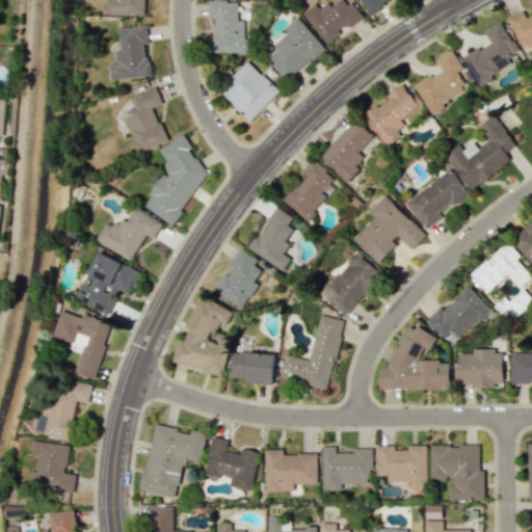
[(106,0),(106,15),(144,16),(144,0),(106,0)]
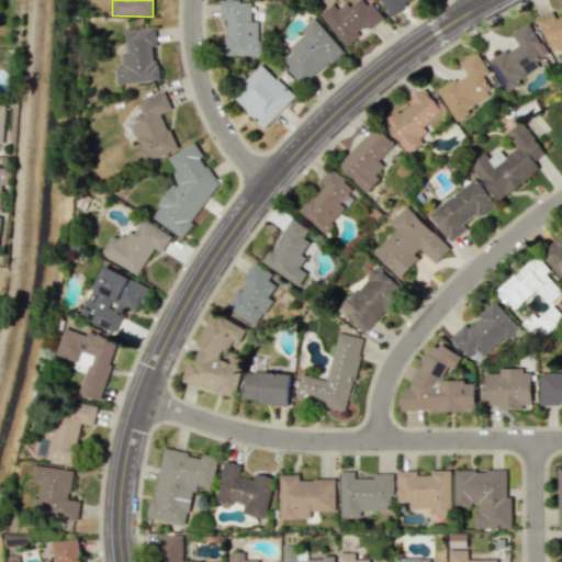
[(319,14),(345,45),(368,26),(370,30),(382,19),(366,0),(357,0),(350,7),(346,1),(337,9),(333,3),(319,14)]
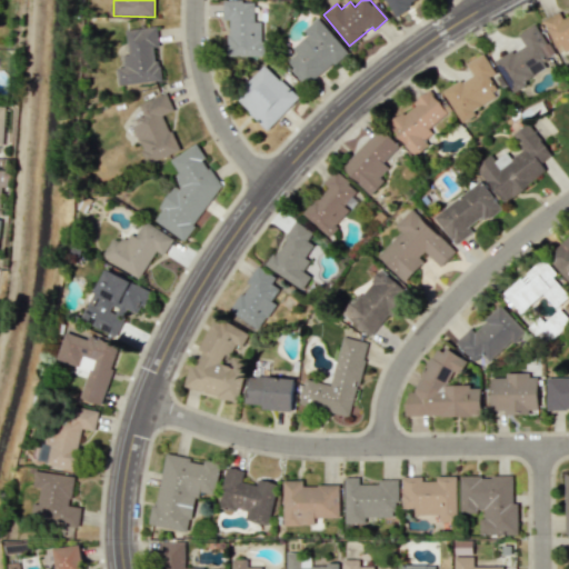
[(385,0),(395,18),(420,3),(418,0),(385,0)]
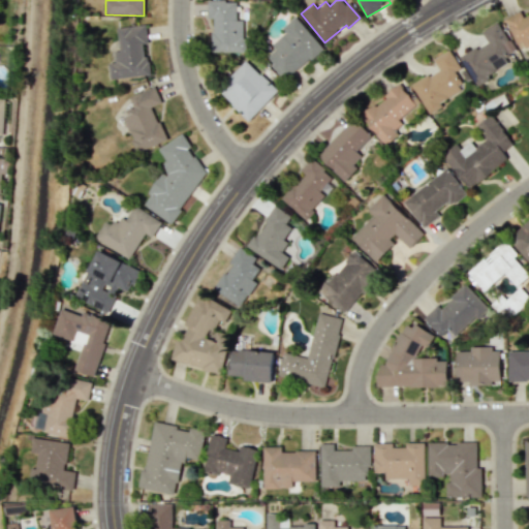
[(245,52),(245,21),(237,21),(237,1),(207,1),(208,18),(212,18),(212,53),(245,52)]
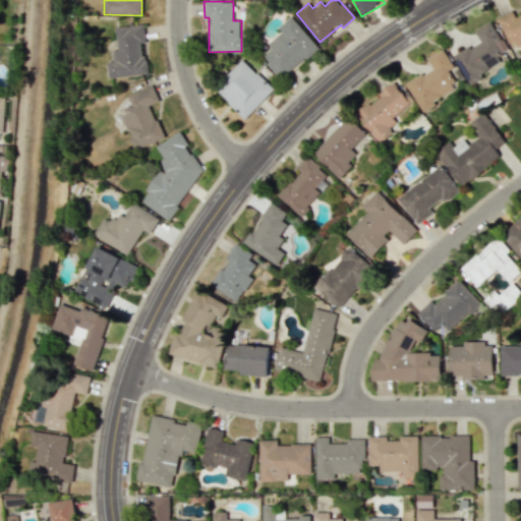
[(497,17),(511,50),(520,45),(520,14),(515,17),(513,11),(497,17)]
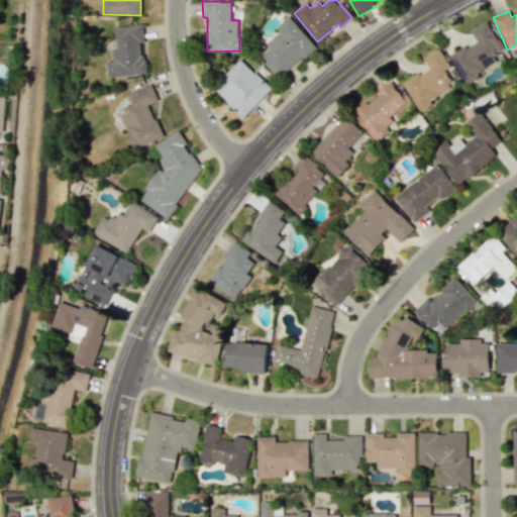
[(280,79),(315,45),(288,16),(275,28),(278,32),(266,43),(270,48),(260,57),(280,79)]
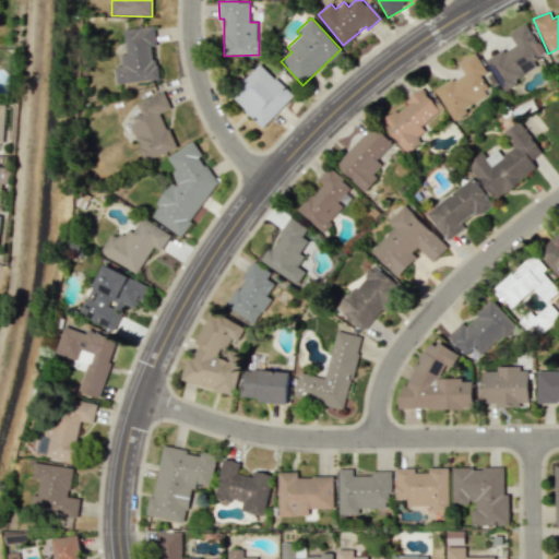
[(486,59),(500,87),(538,69),(533,58),(543,54),(527,23),(509,33),(514,45),(486,59)]
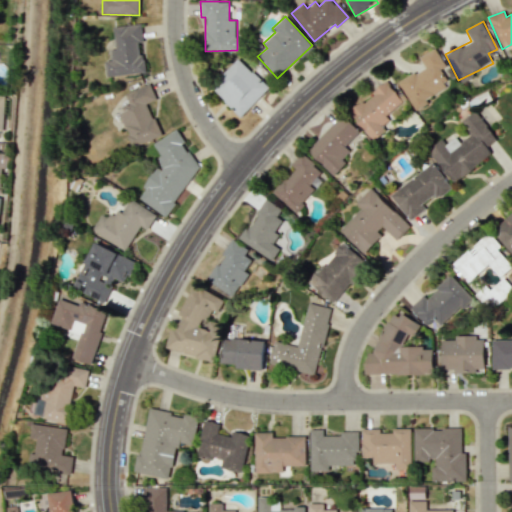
[(113,27),(116,49),(110,50),(112,60),(105,61),(107,77),(146,72),(144,56),(139,57),(137,43),(143,43),(141,23),(113,27)]
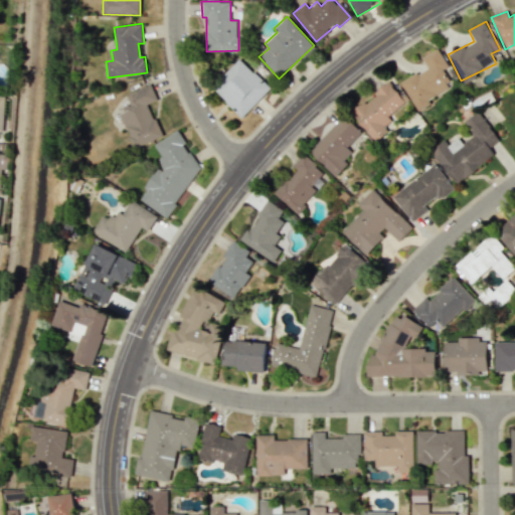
[(448,66),(438,48),(421,57),(426,67),(400,81),(415,109),(453,89),(443,69),(448,66)]
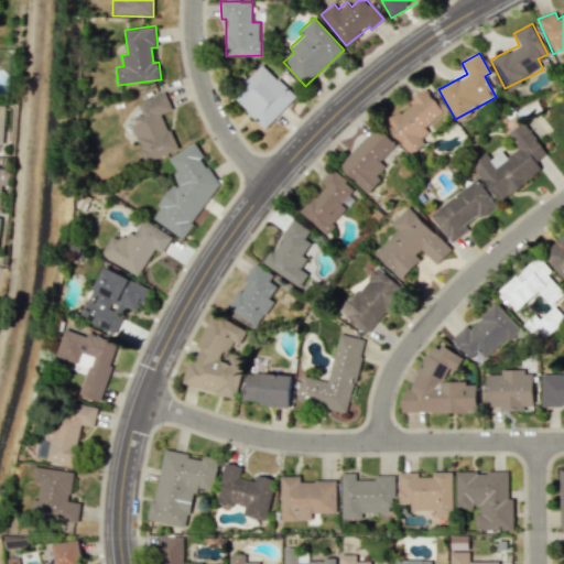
[(231,97),(266,129),(296,96),(262,64),(231,97)]
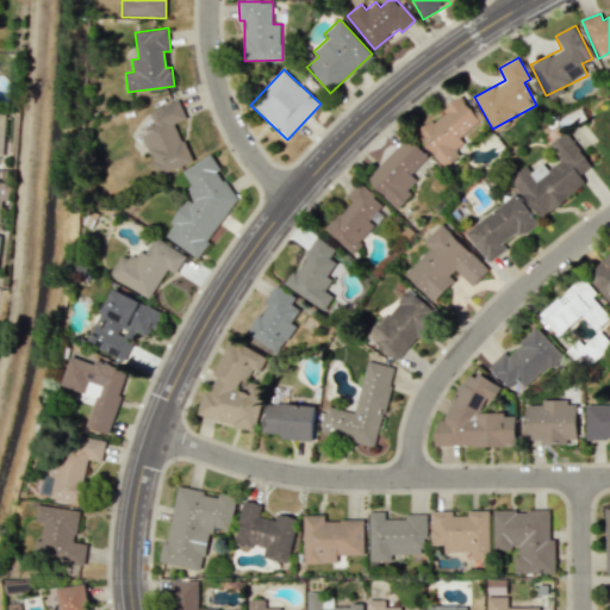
[(444,168),(454,159),(448,151),(483,123),(461,97),(416,134),(444,168)]
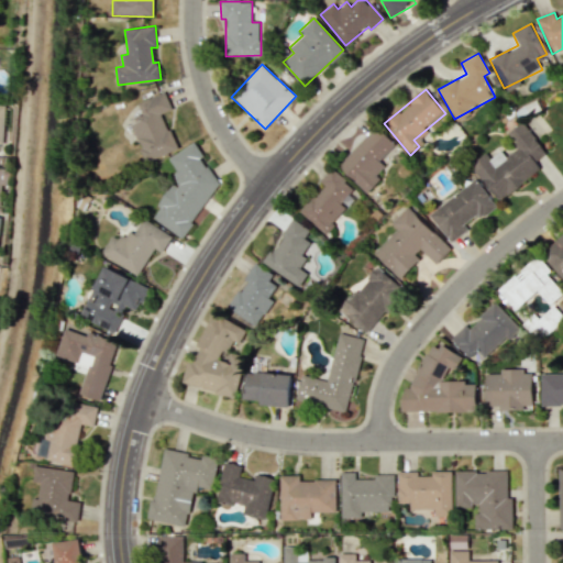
[(177,150),(162,113),(172,109),(164,91),(138,102),(143,116),(130,121),(146,162),(177,150)]
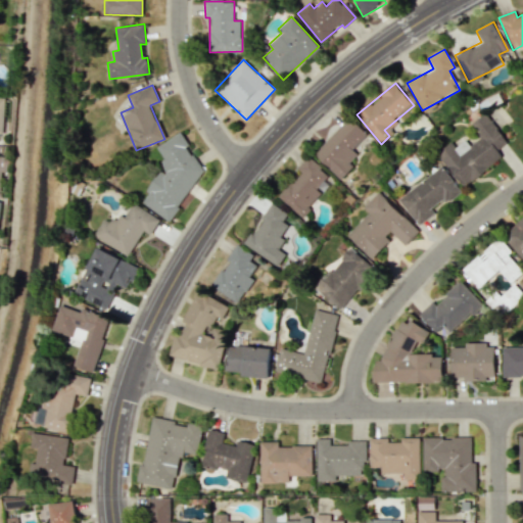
[(508,142),(485,112),(470,124),(480,138),(469,146),(465,140),(455,147),(452,143),(437,153),(463,187),(503,157),(497,150),(508,142)]
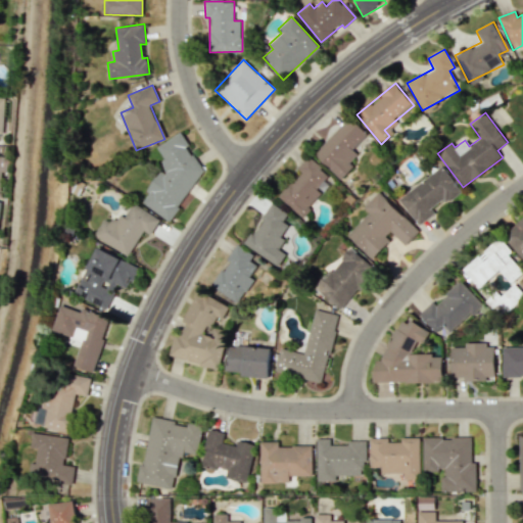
[(353,165),(349,162),(358,153),(352,149),(367,134),(348,116),(314,154),(341,179),(353,165)]
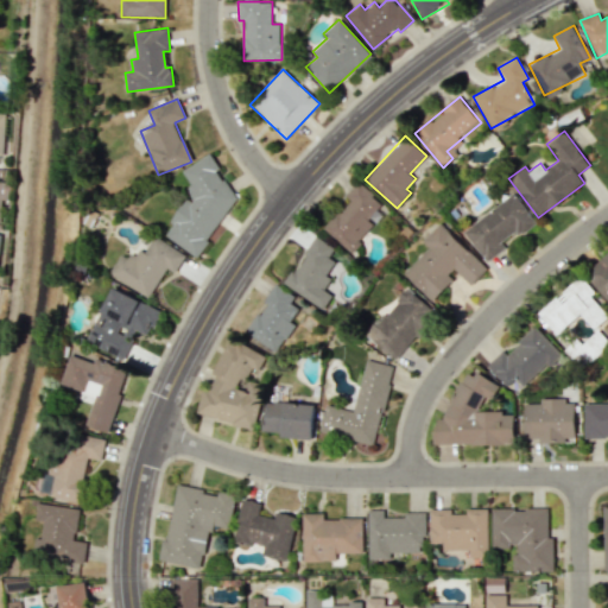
[(182,170),(190,184),(187,190),(191,200),(181,206),(170,222),(172,226),(165,235),(196,257),(236,198),(209,153),(182,170)]
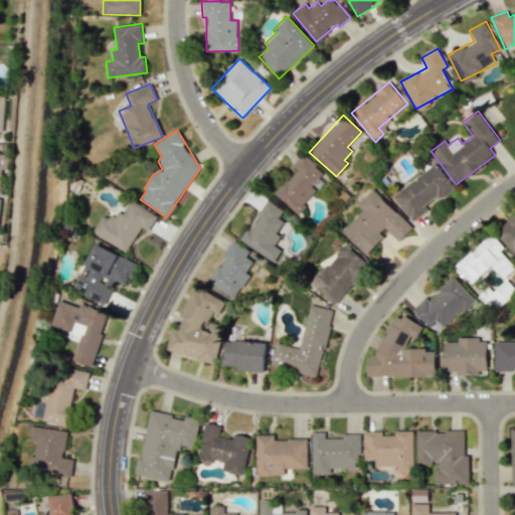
[(293,166),(296,169),(275,194),(297,213),(317,190),(312,186),(324,172),(303,154),(293,166)]
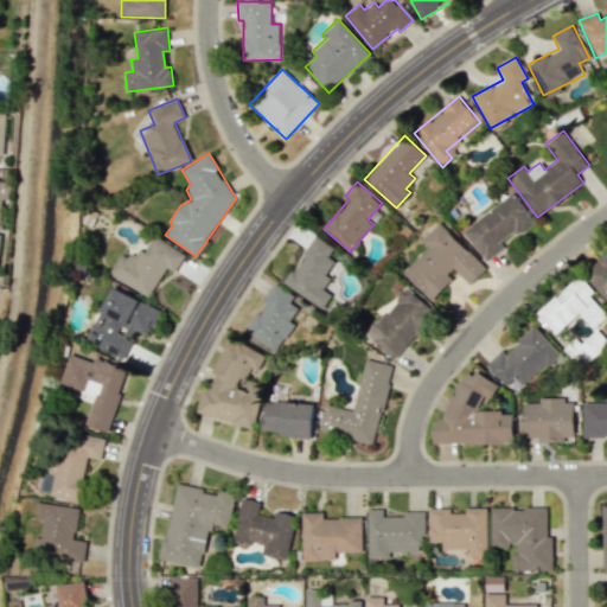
[(462,230),(486,261),(505,247),(504,244),(534,222),(512,193),(462,230)]
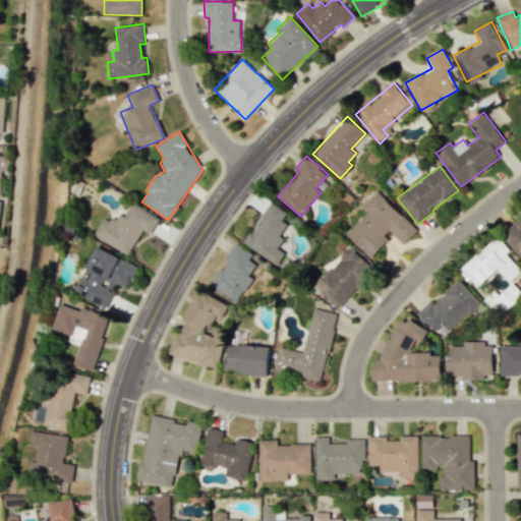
[(346,233),(370,257),(392,236),(402,245),(417,230),(378,190),(361,207),(367,213),(346,233)]
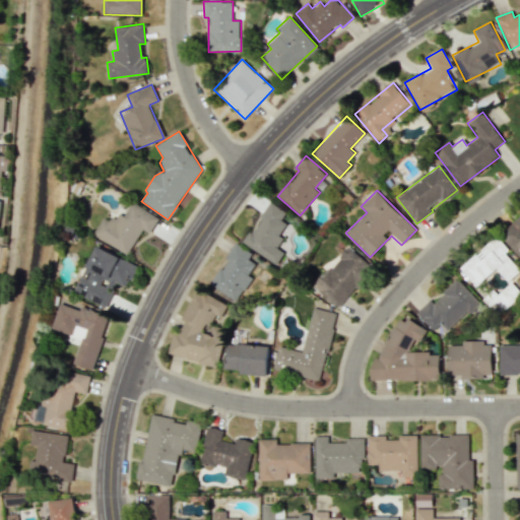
[(128,254),(143,229),(150,234),(159,217),(133,202),(125,216),(118,212),(112,221),(105,217),(94,234),(128,254)]
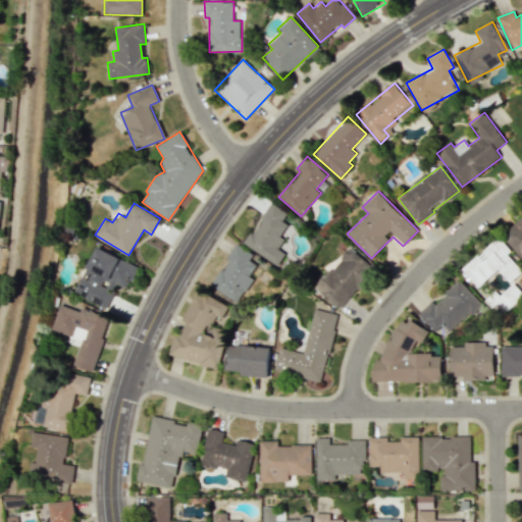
[(245,244),(277,265),(284,253),(278,249),(284,239),(280,236),(288,224),(281,221),(286,214),(270,204),(245,244)]
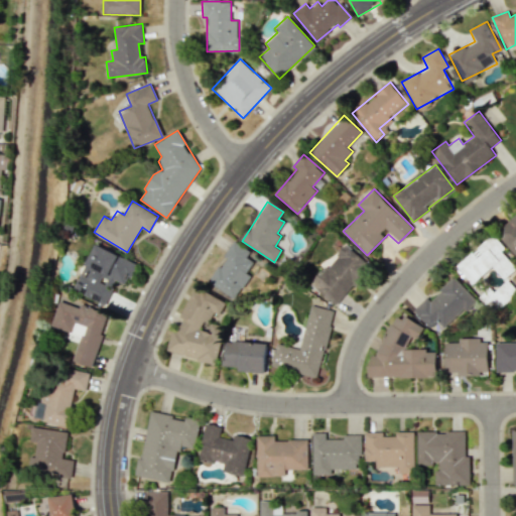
[(515,216),(496,230),(515,257),(515,216)]
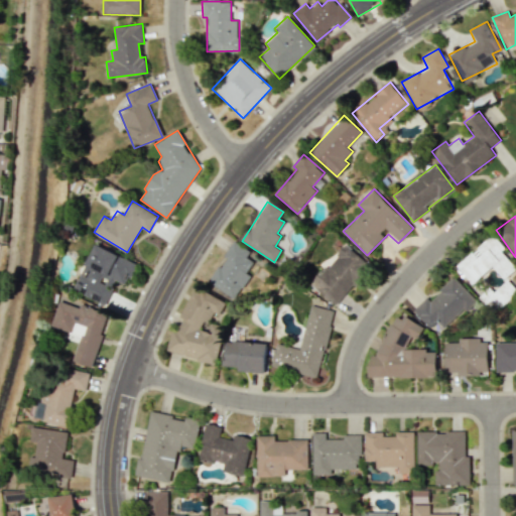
[(493,266),(504,279),(515,269),(515,267),(502,251),(505,248),(493,234),(457,265),(473,284),(493,266)]
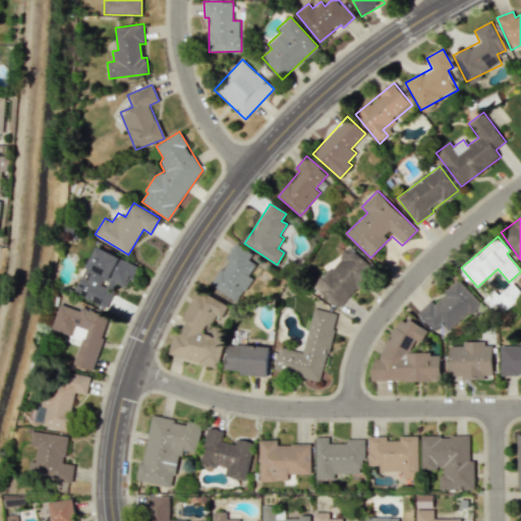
[(211,285),(236,301),(252,277),(248,275),(258,261),(234,244),(225,258),(227,259),(211,285)]
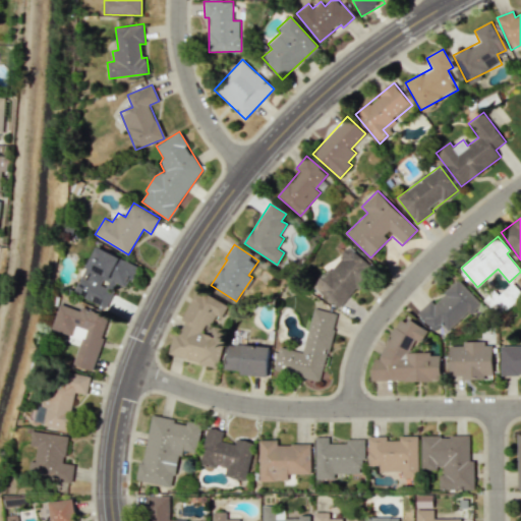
[(107,307),(117,283),(127,288),(137,265),(96,246),(75,294),(107,307)]
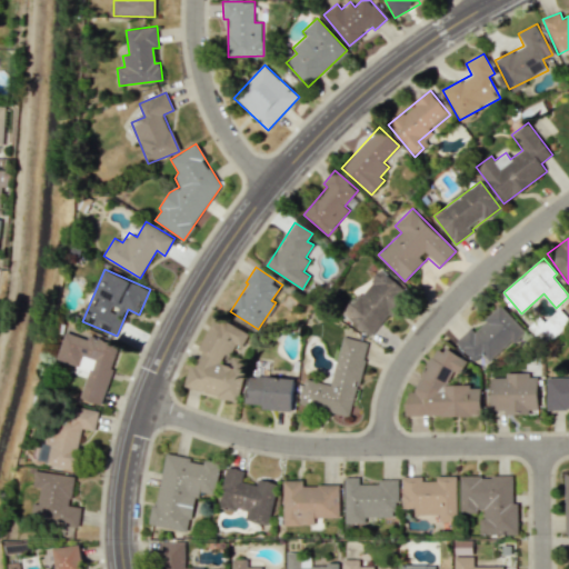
[(371,338),(409,291),(380,269),(343,315),(371,338)]
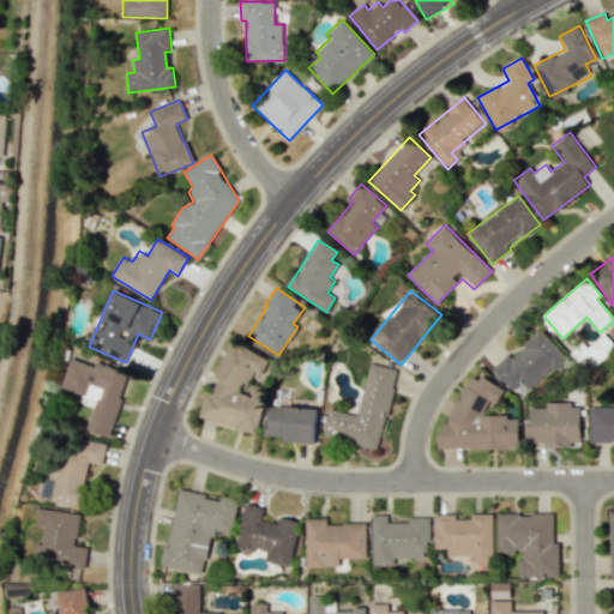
[(567,357),(541,329),(511,356),(509,354),(492,369),(512,391),(522,381),(530,391),(567,357)]
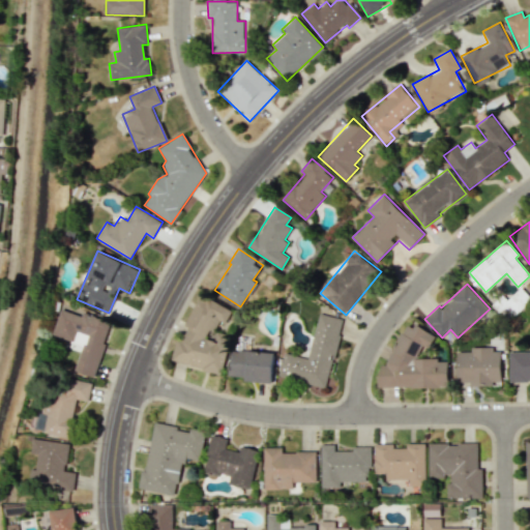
[(507,300),(503,295),(492,305),(507,322),(529,301),(529,296),(522,288),(507,300)]
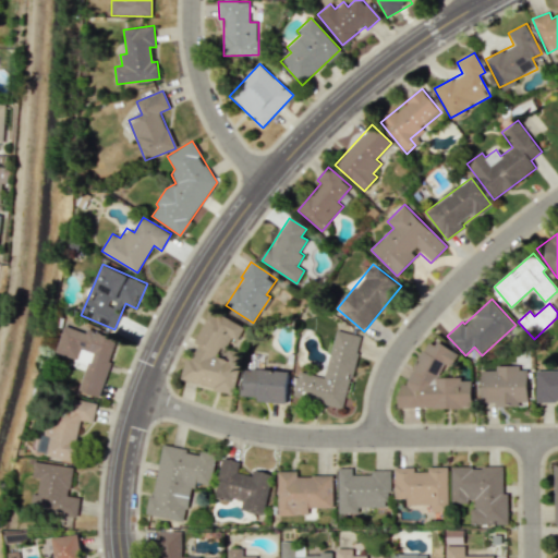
[(180,379),(208,386),(220,391),(231,393),(234,386),(240,364),(235,363),(221,356),(231,338),(238,339),(244,326),(215,312),(211,311),(195,343),(192,360),(185,359),(180,379)]
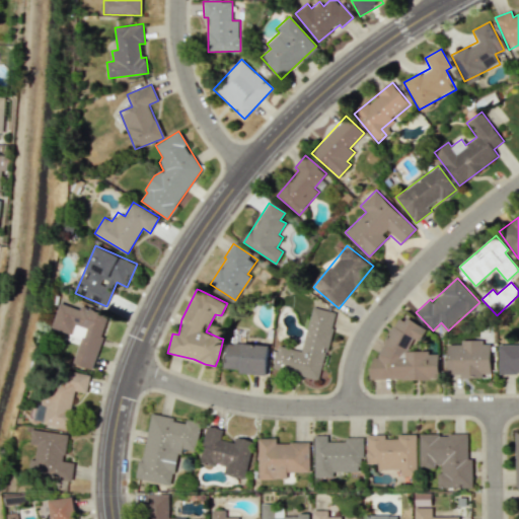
[(92,369),(108,317),(60,301),(52,328),(80,338),(73,363),(92,369)]
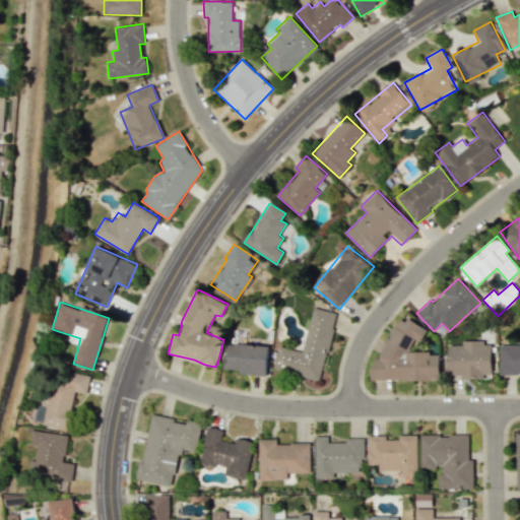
[(335,313),(312,308),(303,351),(278,346),(273,370),(321,380),(335,313)]
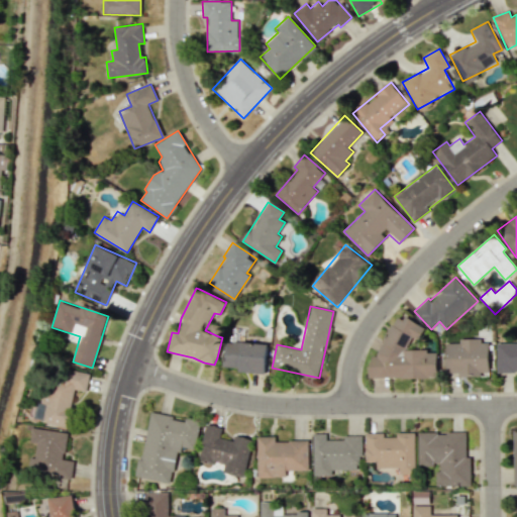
[(437,378),(437,352),(429,352),(424,349),(404,349),(411,338),(419,338),(425,327),(402,314),(397,314),(382,343),(382,344),(375,355),(369,355),(369,378),(437,378)]
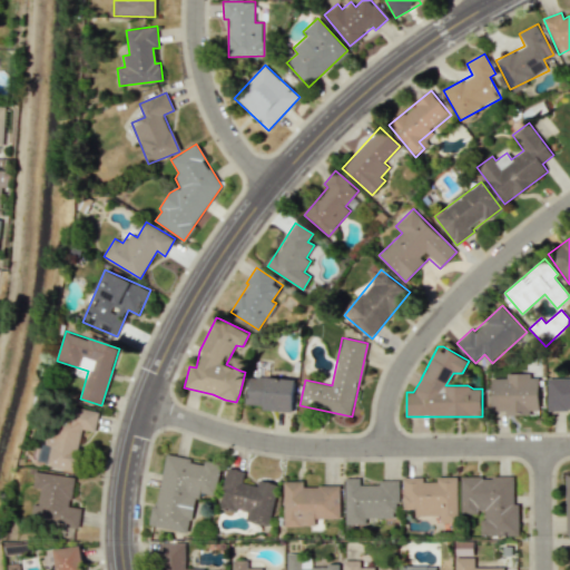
[(539,377),(531,377),(531,373),(507,373),(507,379),(492,379),(492,412),(505,412),(505,415),(540,414),(539,377)]
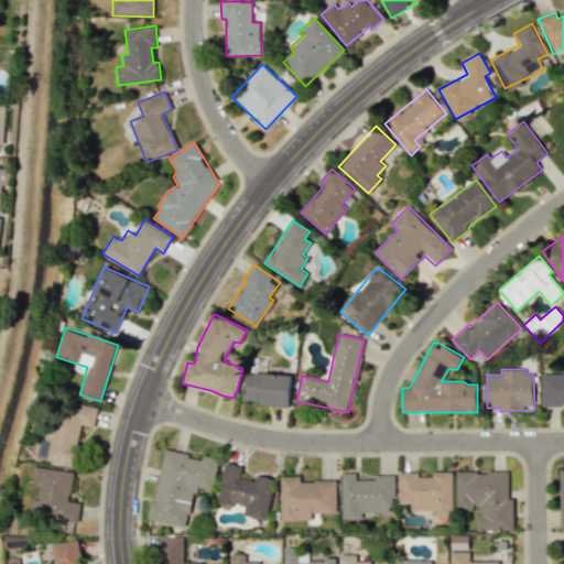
[(292,375),(246,372),(245,400),(261,401),(261,405),(291,408),(292,375)]
